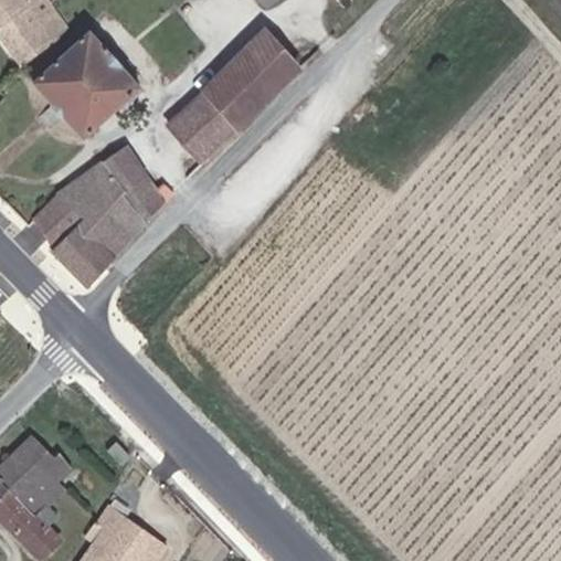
[(46,2),(44,0),(0,0),(0,36),(14,59),(20,67),(51,44),(38,24),(53,11),(46,2)]
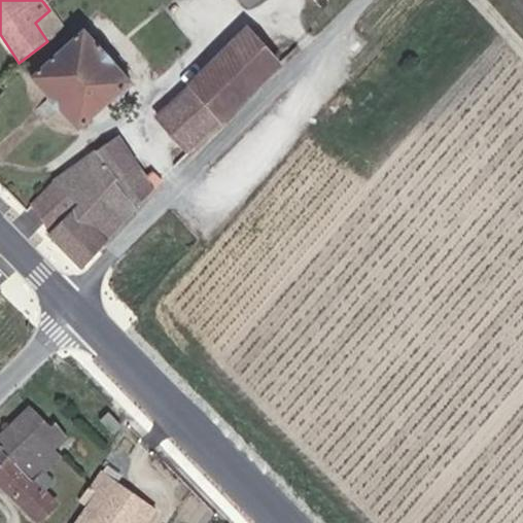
[(62,29),(49,10),(35,23),(47,41),(62,29)]
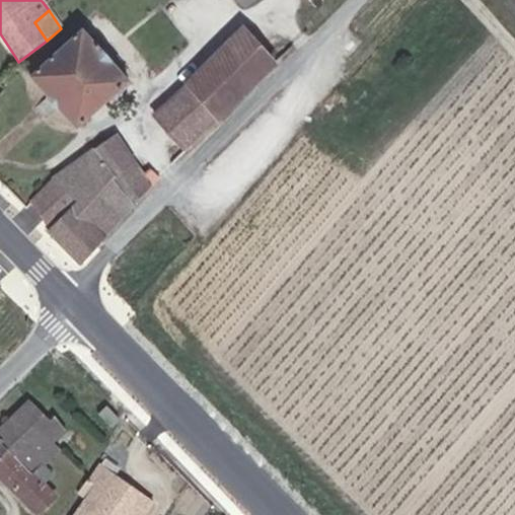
[(129,79),(82,28),(28,75),(75,126),(129,79)]
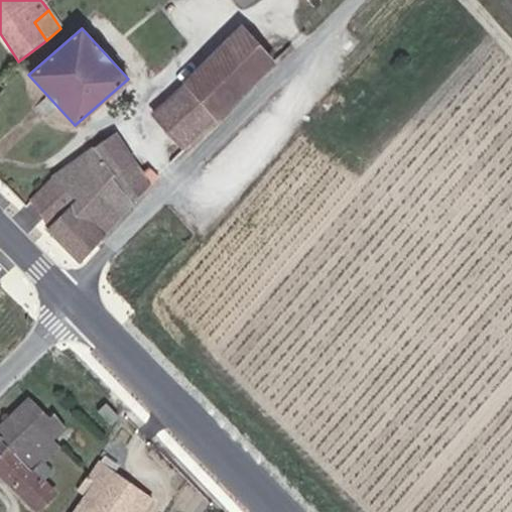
[(270,62),(241,30),(187,86),(155,116),(179,146),(210,120),(270,62)]
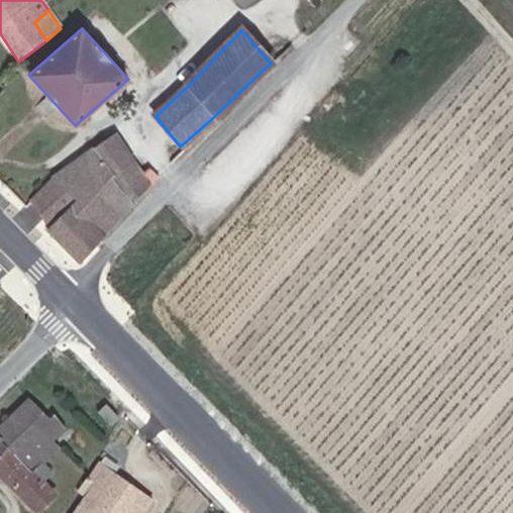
[(149,185),(143,177),(115,138),(97,150),(113,174),(111,177),(130,205),(149,185)]
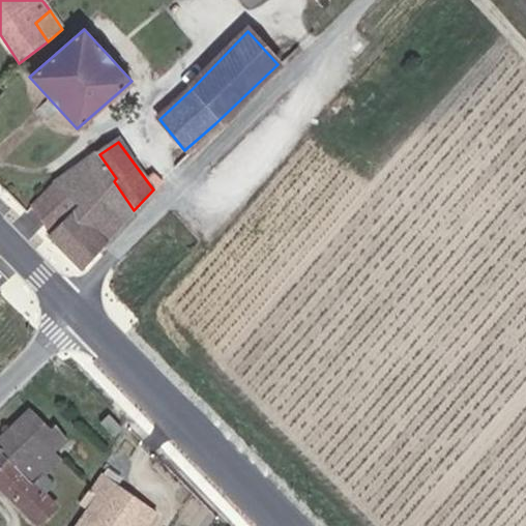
[(31,207),(54,233),(76,213),(103,188),(85,165),(57,183),(31,207)]
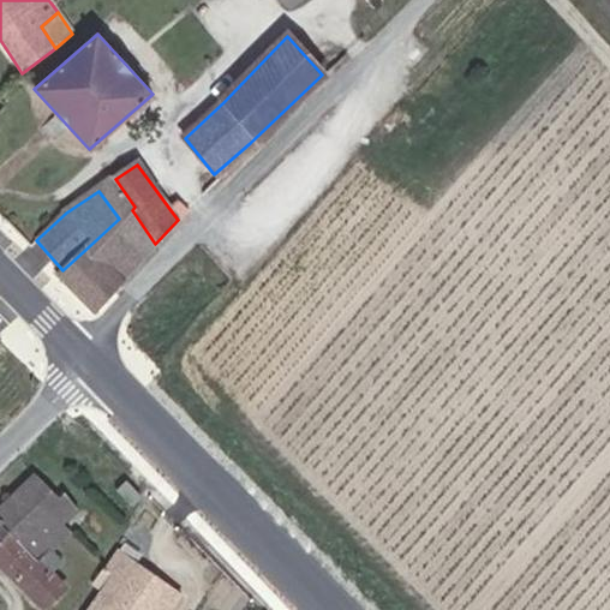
[(180,202),(171,210),(178,220),(187,209),(180,202)]
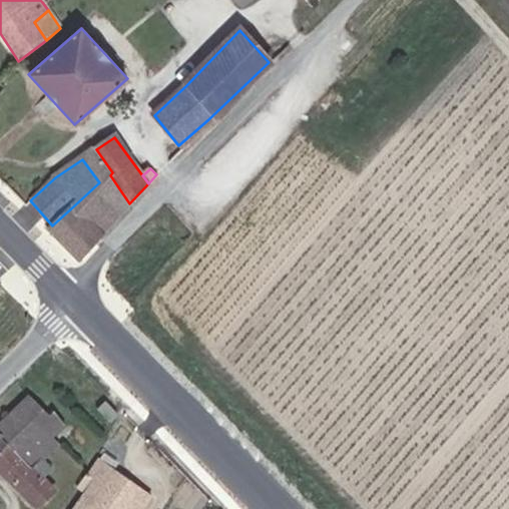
[(73,206),(52,225),(47,230),(78,261),(100,235),(73,206)]
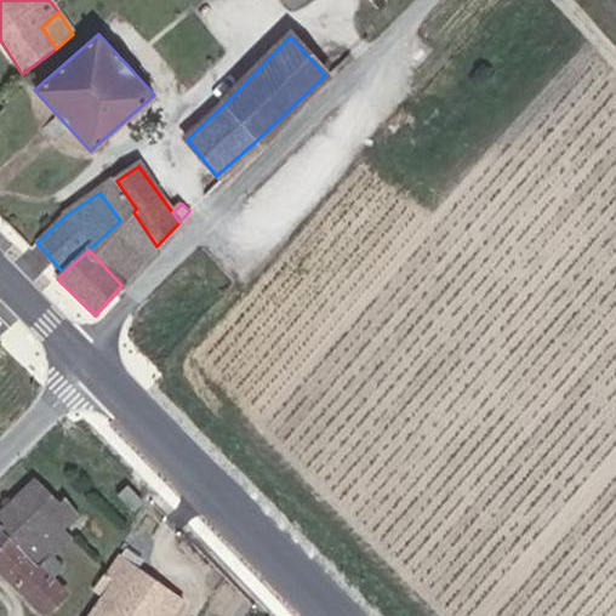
[(60,503),(34,478),(0,511),(0,569),(41,615),(46,615),(66,597),(53,583),(67,569),(56,557),(73,541),(64,532),(83,513),(66,497),(60,503)]
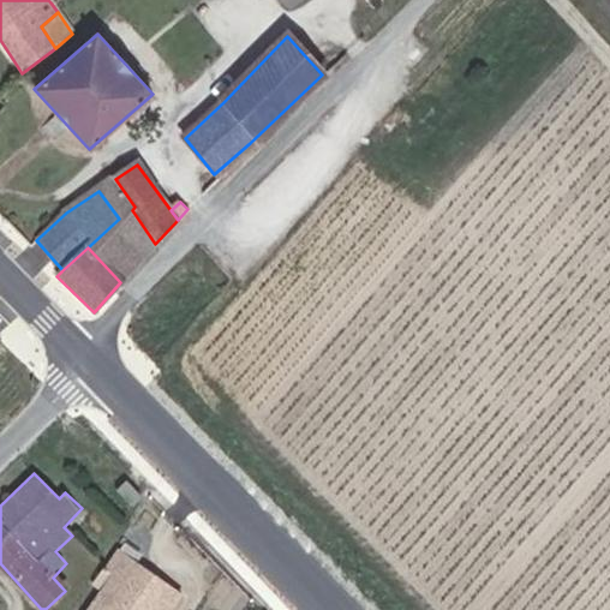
[(118,556),(115,554),(93,585),(100,591),(85,609),(172,609),(180,598),(119,554),(118,556)]
